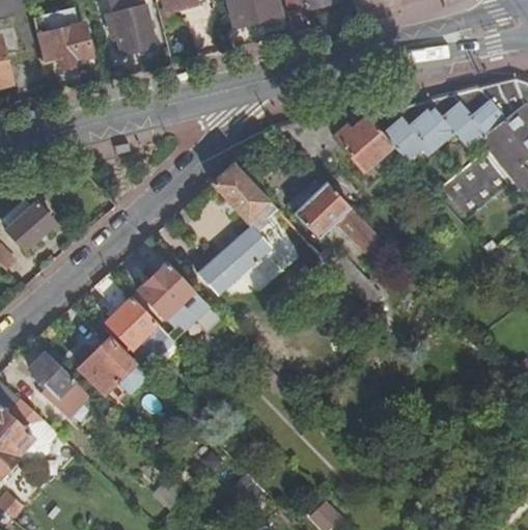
[(225,0),(232,26),(278,15),(274,0),(225,0)]
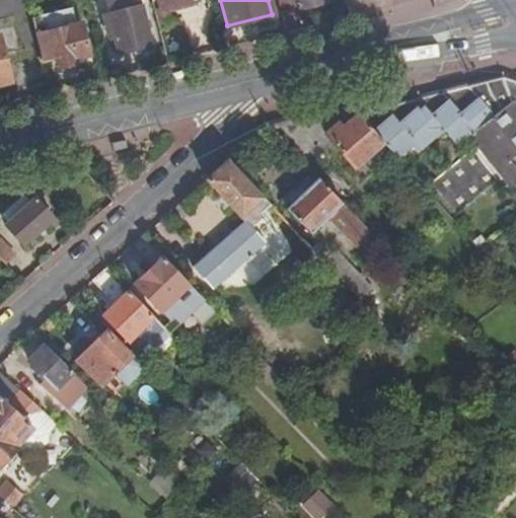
[(275,0),(278,10),(294,6),(295,9),(329,0),(275,0)]
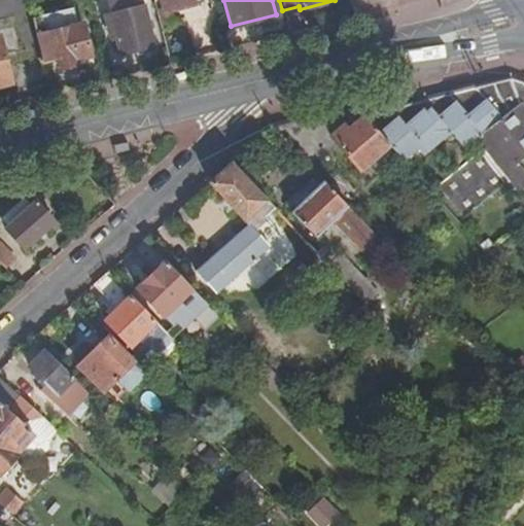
[(143,5),(108,12),(109,18),(103,19),(106,32),(112,30),(118,53),(151,44),(143,5)]
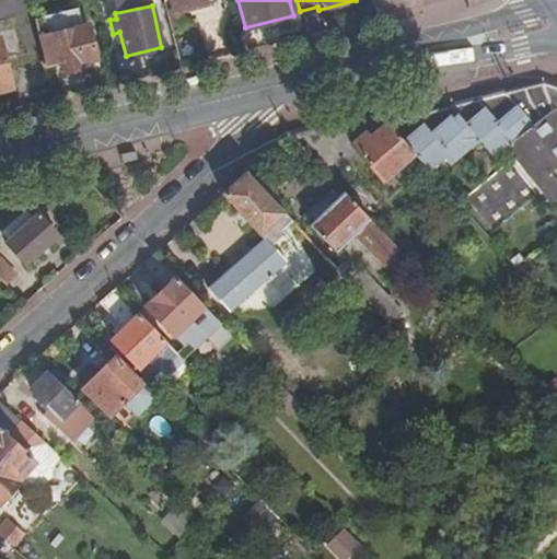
[(36,34),(33,22),(0,31),(0,86),(10,84),(4,56),(39,47),(36,34)]
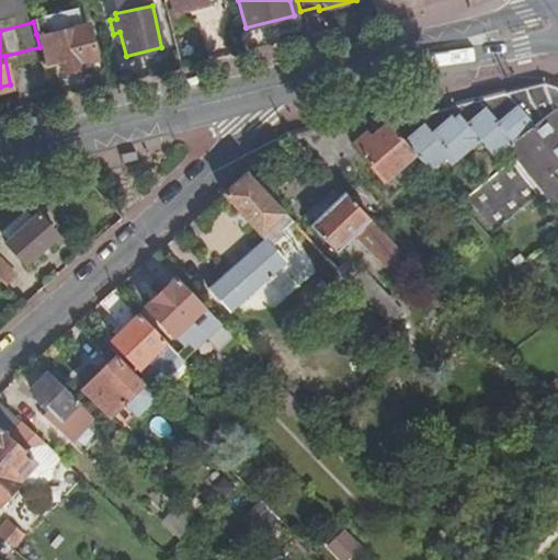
[(40,47),(44,65),(59,60),(64,72),(81,67),(80,63),(97,58),(87,23),(36,34),(40,47)]
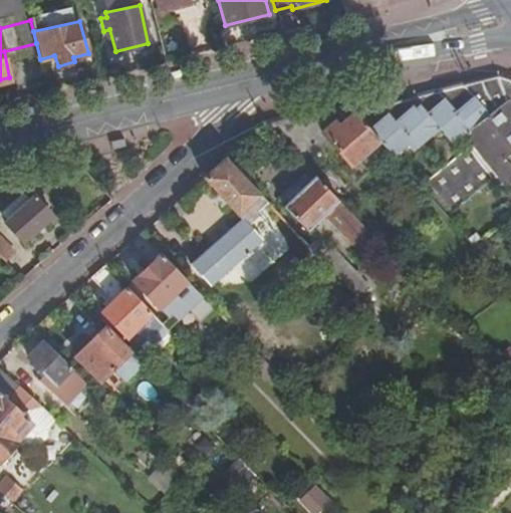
[(510,103),(510,102),(510,101),(510,79),(495,75),(410,97),(452,145),(464,136),(503,187),(510,181),(510,167),(503,156),(510,150),(510,103)]
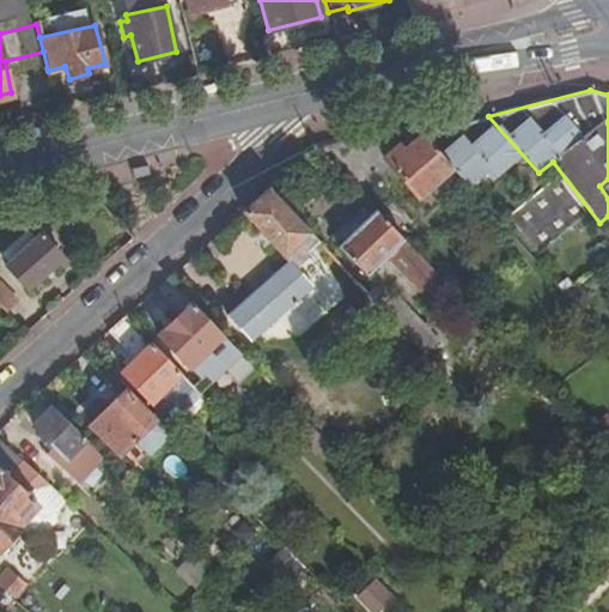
[(54,94),(13,104),(16,116),(56,107),(54,94)]
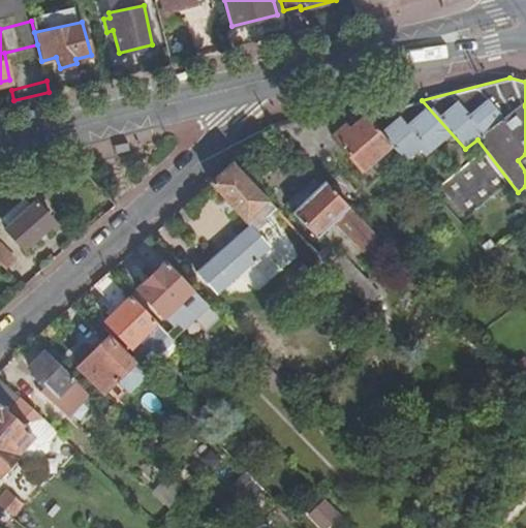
[(13,100),(11,90),(0,92),(2,103),(13,100)]
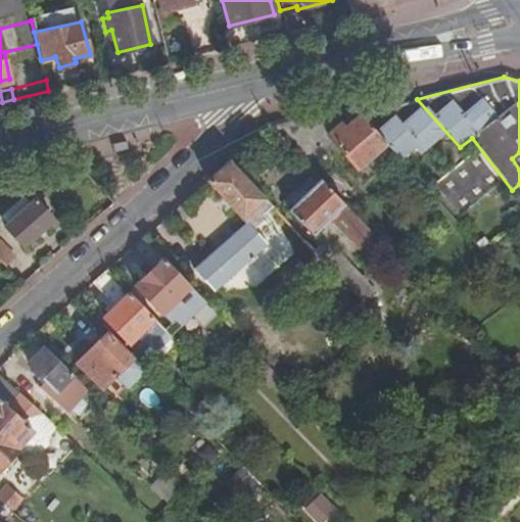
[(460,147),(417,99),(361,113),(384,140),(398,156),(418,142),(423,148),(446,133),(460,147)]
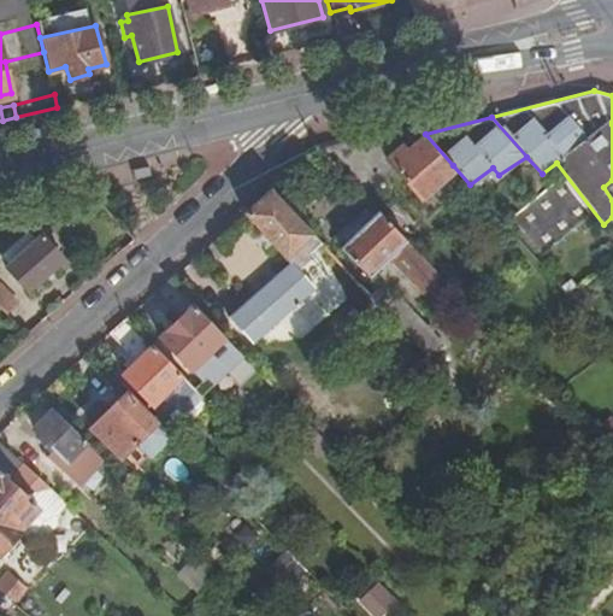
[(453,165),(425,134),(414,122),(328,145),(371,189),(394,169),(417,195),(453,165)]
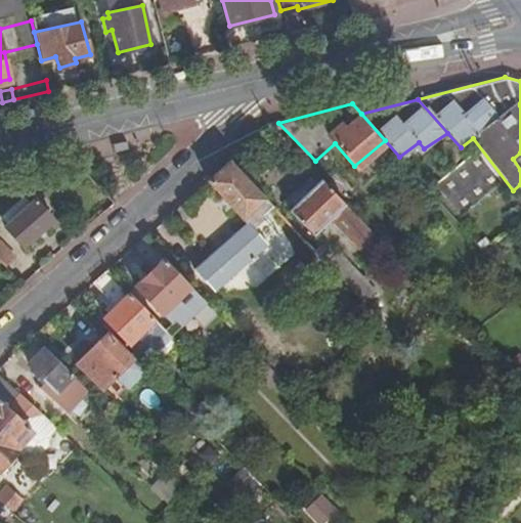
[(271,124),(269,126),(309,166),(315,161),(278,123),(271,124)]
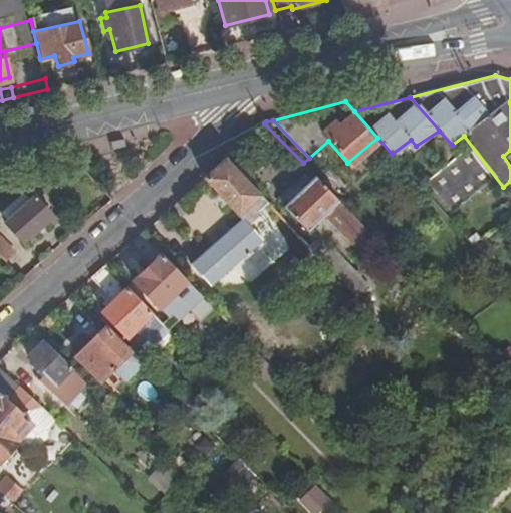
[(257,211),(268,200),(227,157),(203,178),(241,219),(192,264),(211,286),(244,255),(245,257),(251,252),(249,250),(261,239),(248,224),(260,214),(257,211)]
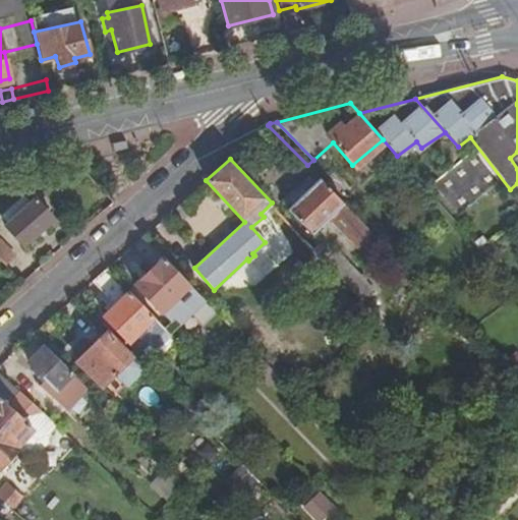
[(368,228),(317,175),(285,206),(309,230),(327,213),(354,240),(368,228)]
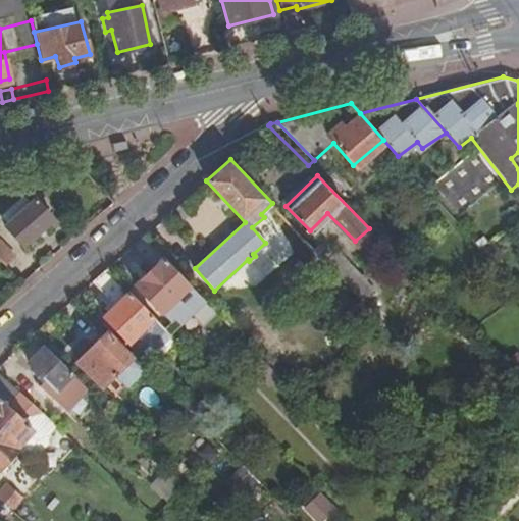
[(1,215),(8,223),(30,205),(21,197),(1,215)]
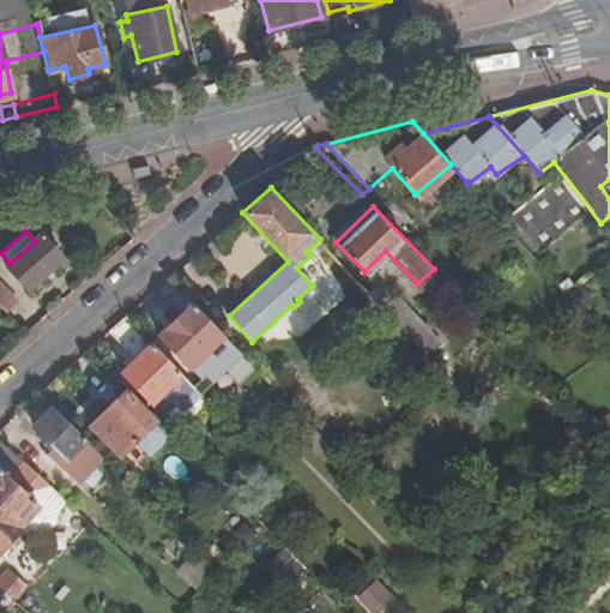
[(40,235),(35,241),(10,263),(5,268),(26,292),(61,258),(40,235)]
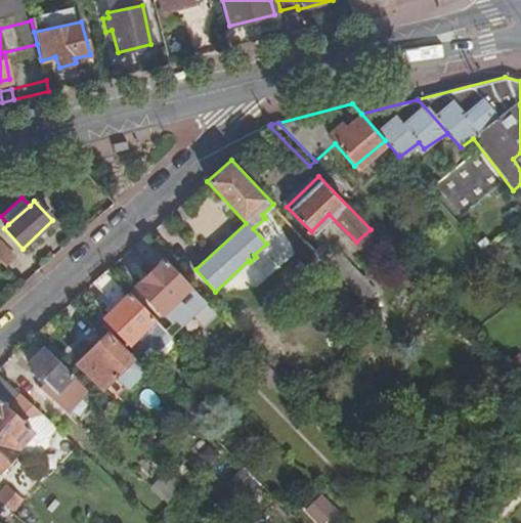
[(313,247),(362,299),(374,288),(335,247),(331,251),(321,241),(313,247)]
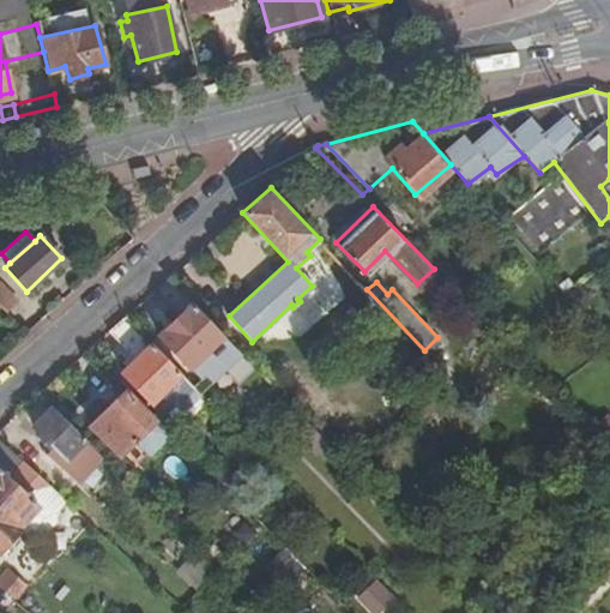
[(0,308),(24,334),(36,324),(0,289),(0,308)]
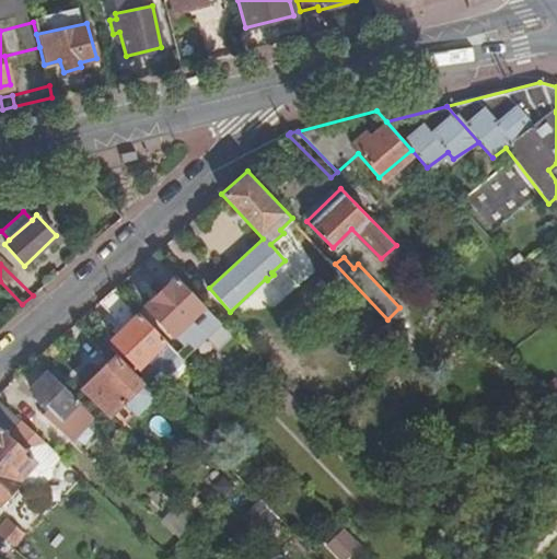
[(173,337),(204,307),(174,278),(143,307),(173,337)]
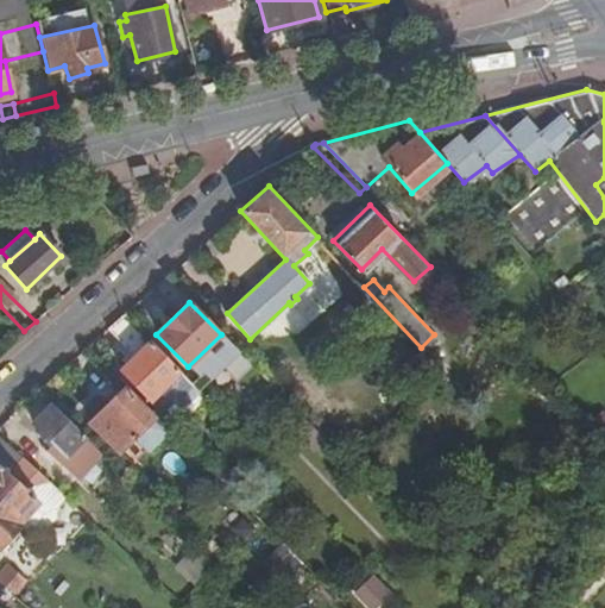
[(178,373),(123,315),(105,331),(133,359),(123,369),(150,400),(178,373)]
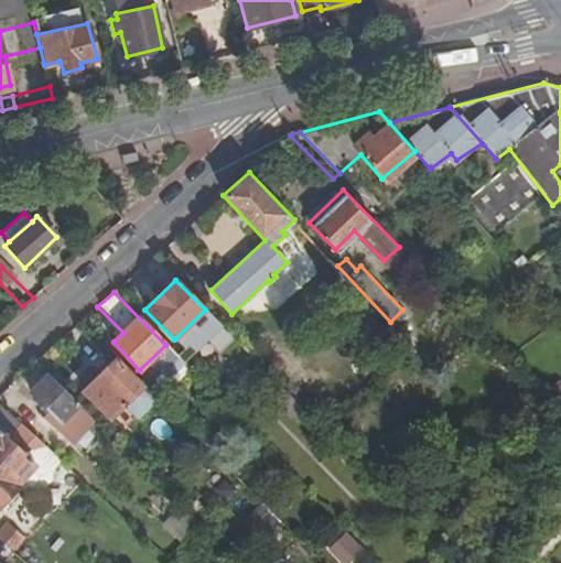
[(126,405),(138,419),(154,403),(115,364),(96,380),(98,383),(85,394),(110,421),(126,405)]
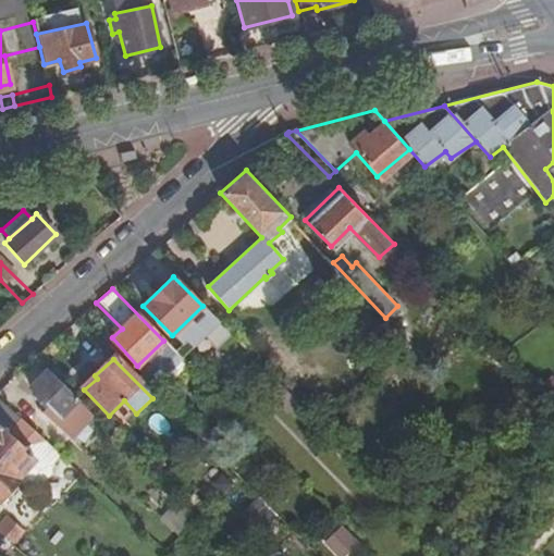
[(76,399),(48,372),(31,391),(59,418),(76,399)]
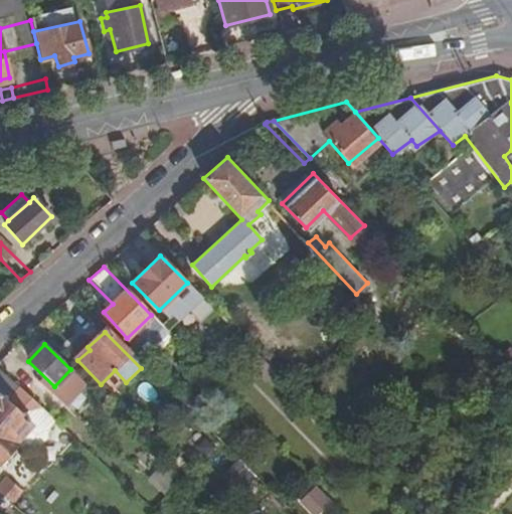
[(88,386),(77,376),(71,384),(80,394),(88,386)]
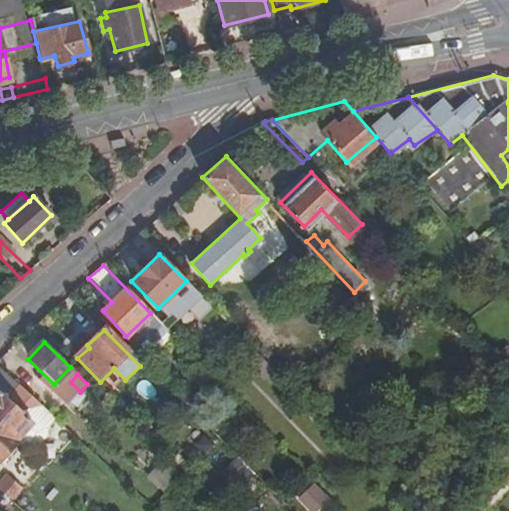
[(12,441),(17,435),(30,421),(28,419),(31,416),(46,429),(55,419),(18,386),(5,400),(0,395),(0,458),(14,443),(12,441)]
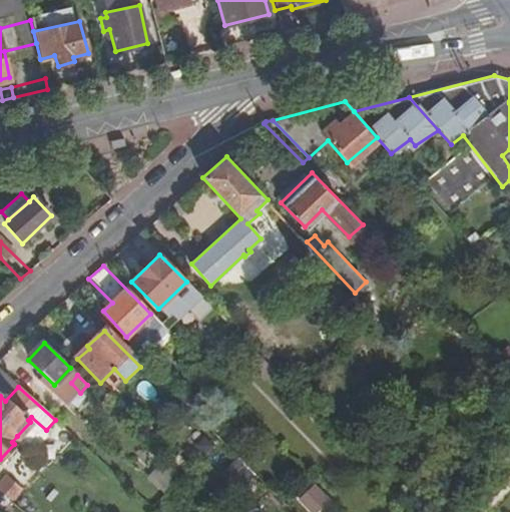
[(47,439),(46,430),(31,417),(28,420),(30,422),(17,436),(30,448),(39,447),(47,439)]
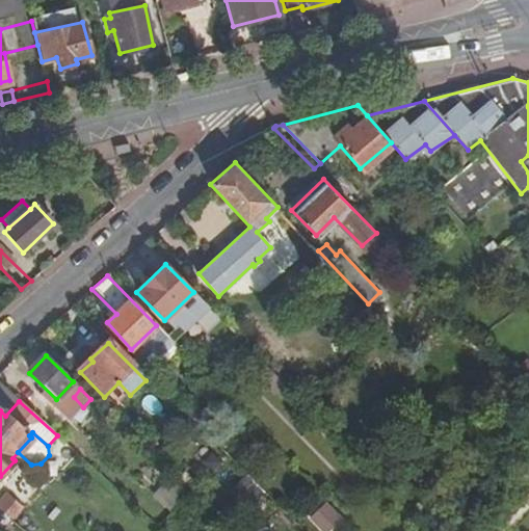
[(260,488),(244,473),(227,490),(241,506),(260,488)]
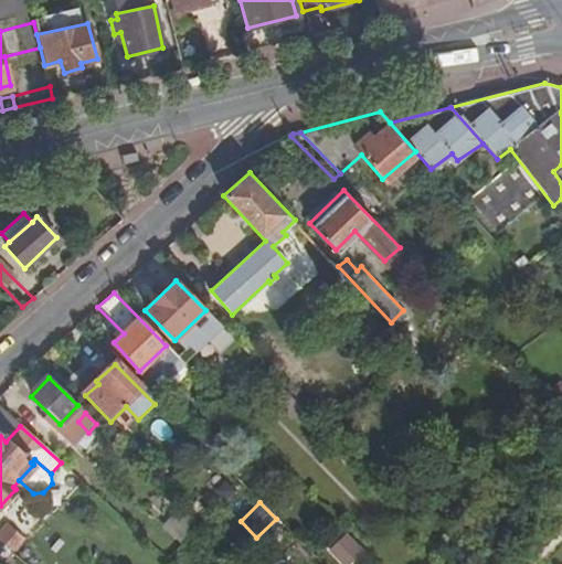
[(340,531),(324,546),(330,553),(347,538),(340,531)]
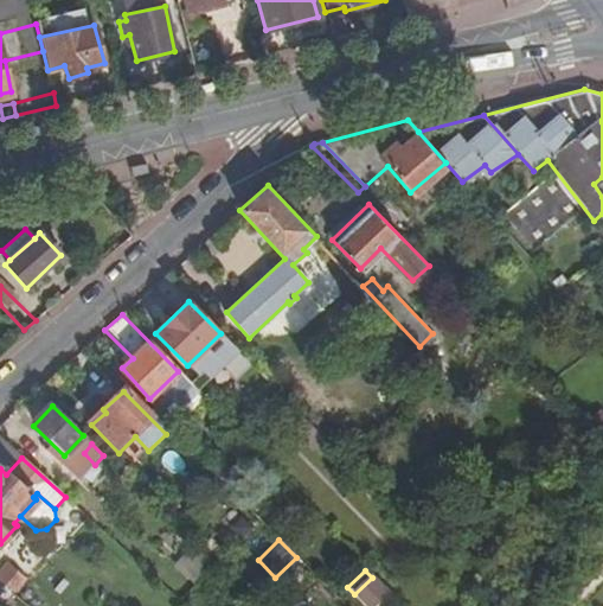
[(397,605),(378,585),(367,595),(377,605),(397,605)]
